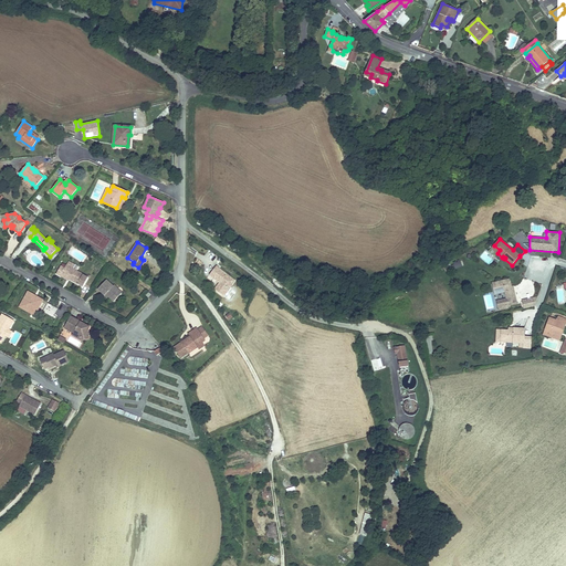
[(70,280),(83,286),(87,278),(83,275),(83,274),(73,269),(66,265),(65,269),(61,266),(56,274),(61,276),(62,274),(70,280)]
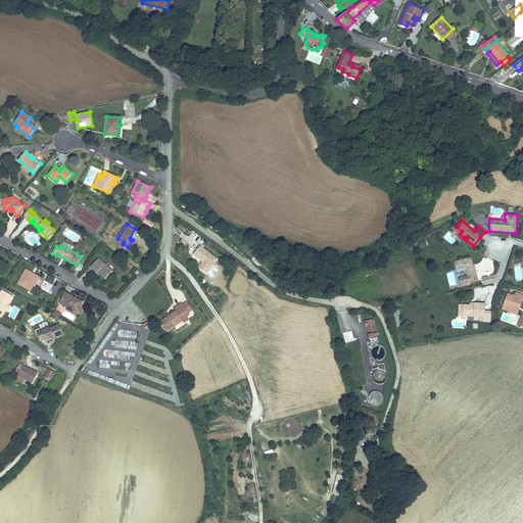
[(215,264),(218,259),(199,246),(193,254),(201,260),(203,258),(204,259),(203,262),(198,268),(205,272),(212,263),(215,264)]
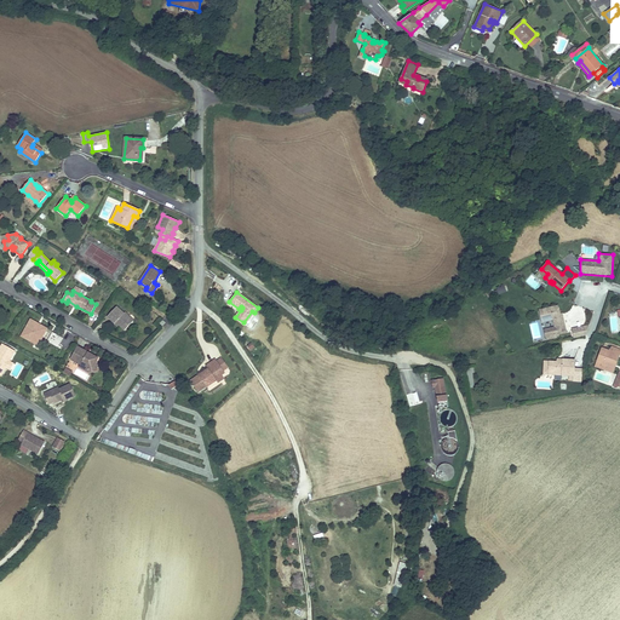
[(116,306),(108,317),(115,323),(116,322),(119,325),(125,331),(132,322),(127,319),(130,316),(125,313),(124,314),(116,306)]
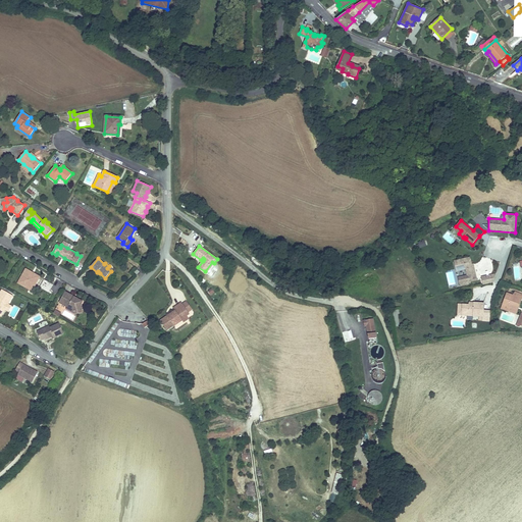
[(477,280),(474,267),(472,267),(471,265),(471,264),(470,258),(454,261),(457,271),(466,269),(467,276),(468,277),(467,277),(468,282),(477,280)]
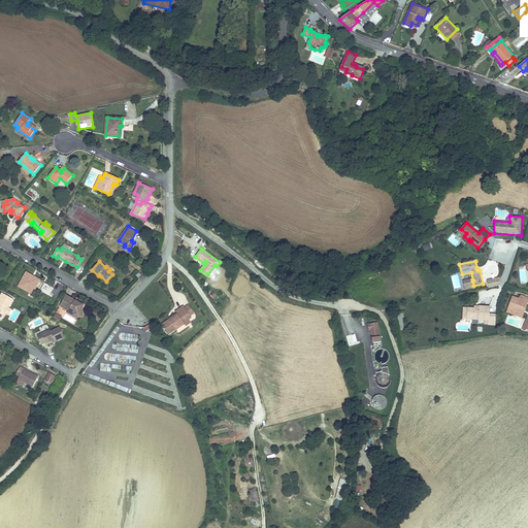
[(483,263),(487,279),(499,277),(495,261),(483,263)]
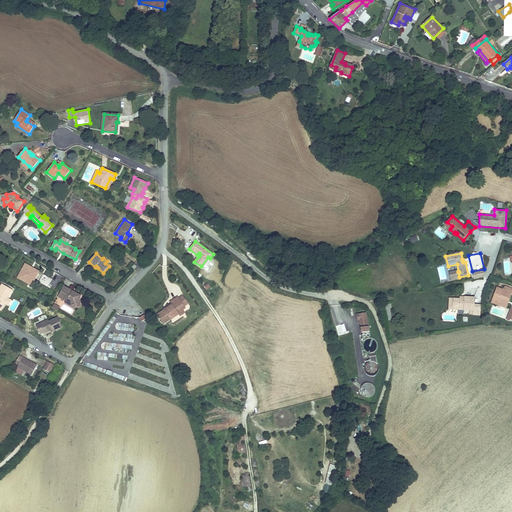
[(202,268),(210,258),(208,257),(201,266),(202,268)]
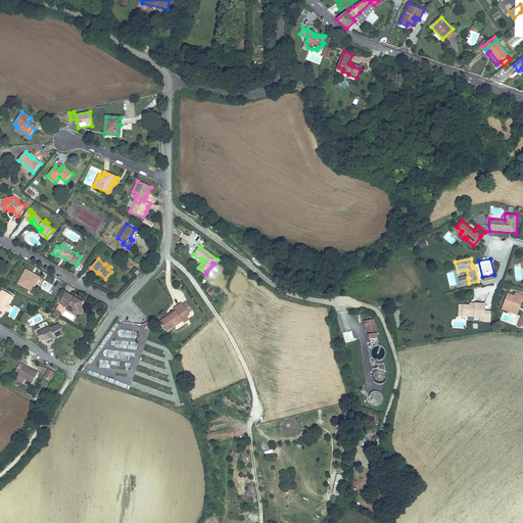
[(34,289),(40,278),(29,272),(25,273),(19,281),(21,285),(29,290),(34,289)]
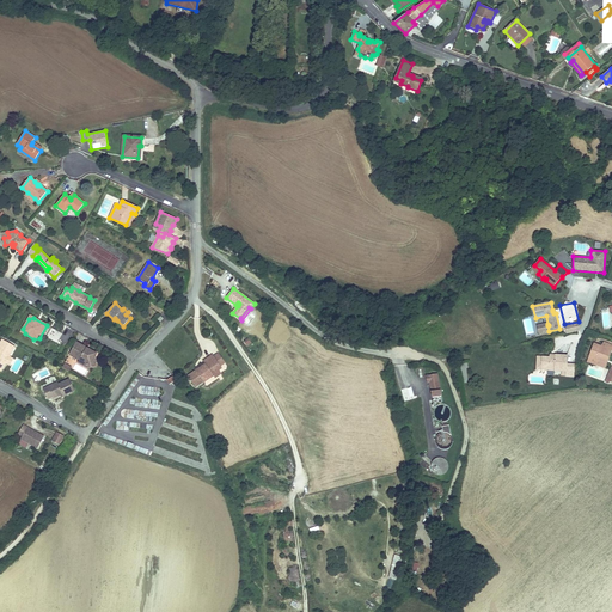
[(579,331),(581,322),(564,325),(567,334),(579,331)]
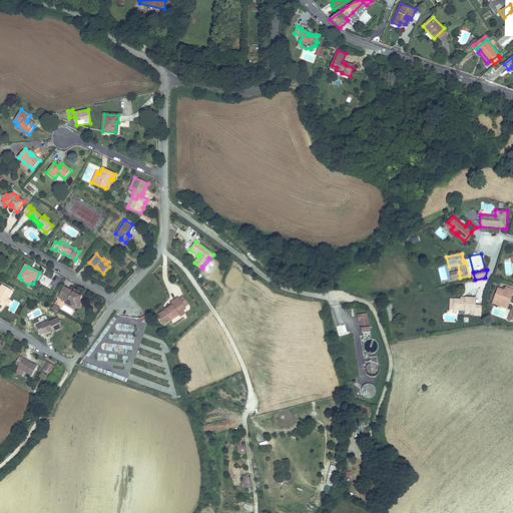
[(43,275),(38,284),(48,288),(52,280),(43,275)]
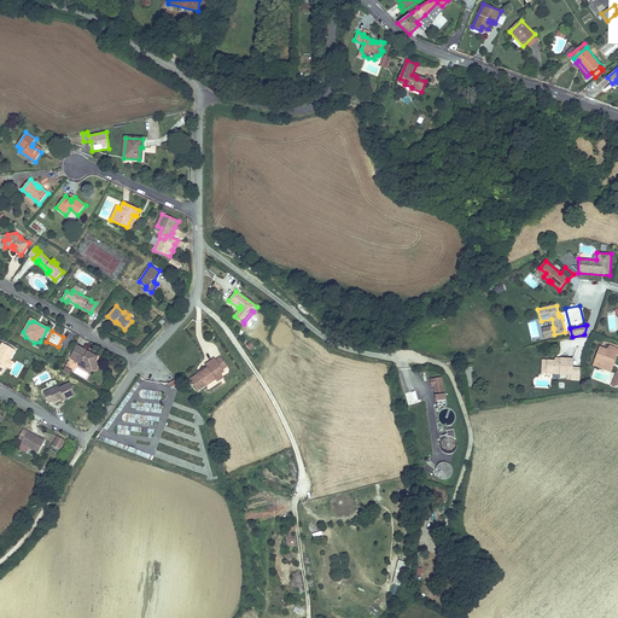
[(0,374),(1,375),(6,367),(10,361),(16,350),(3,343),(0,347),(0,374)]
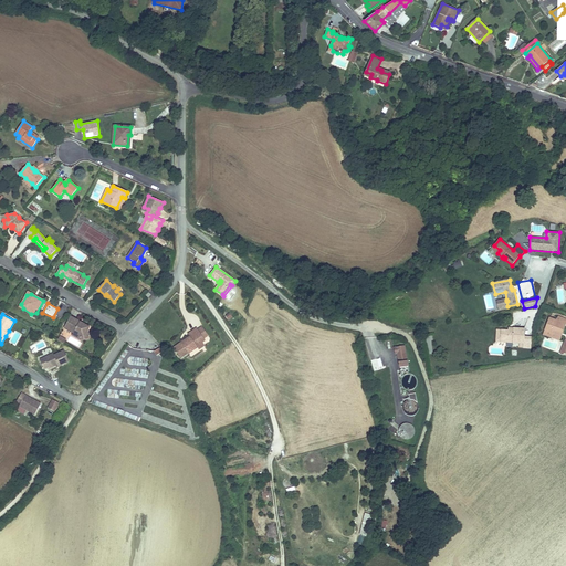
[(80,322),(71,316),(65,327),(74,333),(75,332),(77,332),(76,333),(77,336),(84,339),(85,336),(90,336),(88,331),(90,327),(84,324),(83,325),(81,324),(80,322)]
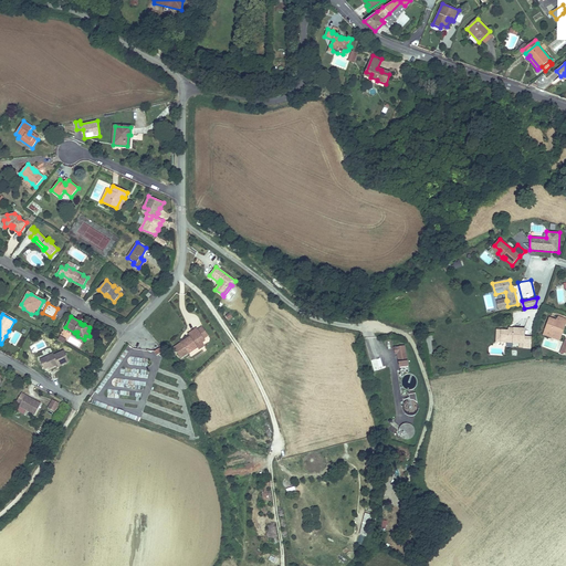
[(549,317),(544,331),(559,336),(564,323),(565,324),(565,323),(565,318),(558,316),(556,321),(549,317)]
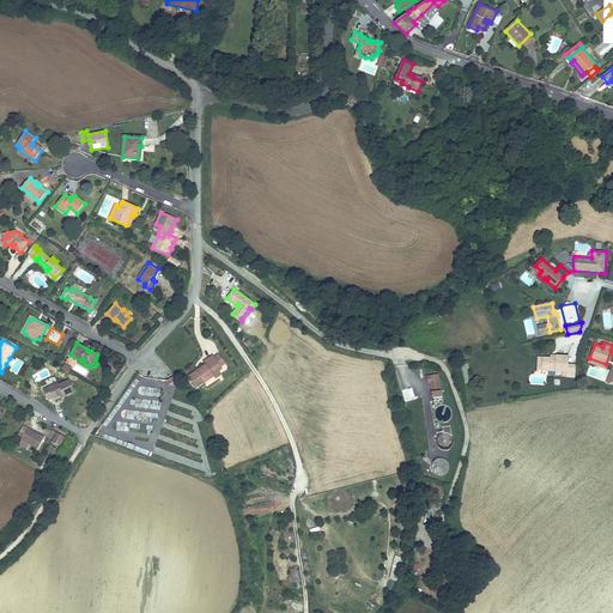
[(606,364),(589,358),(588,362),(607,369),(612,351),(611,350),(606,364)]
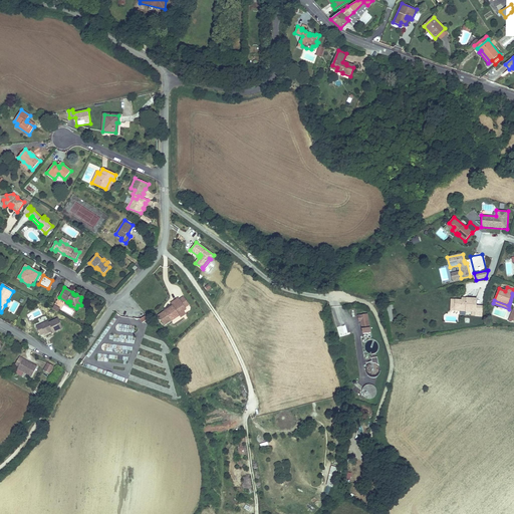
[(180,299),(186,307),(189,305),(184,297),(180,299)]
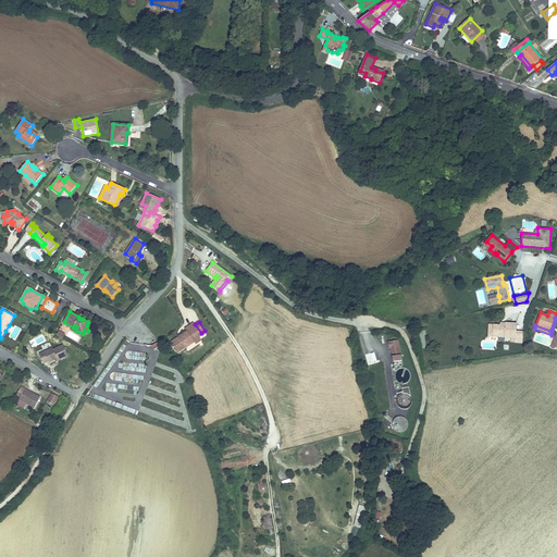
[(178,337),(171,343),(177,353),(185,347),(186,348),(195,342),(194,341),(199,337),(202,335),(201,333),(195,324),(194,323),(185,329),(186,330),(187,332),(178,337)]
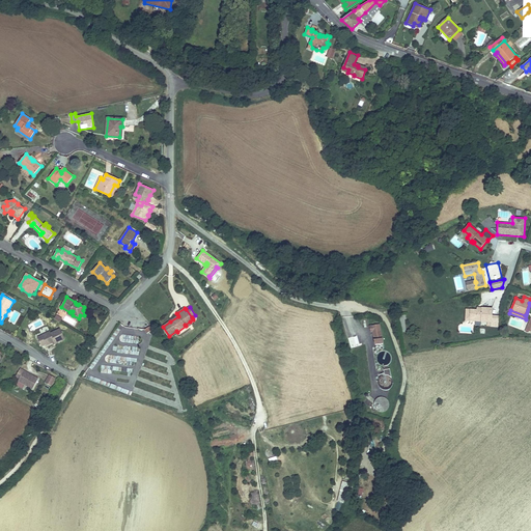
[(467,310),(466,320),(487,322),(487,327),(498,327),(498,316),(492,316),(492,309),(480,308),(480,310),(477,310),(467,310)]
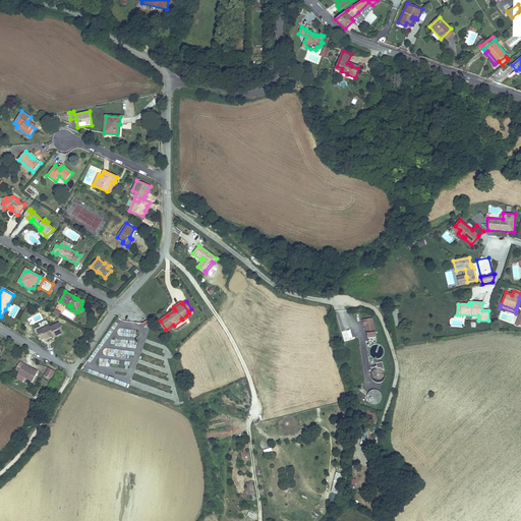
[(74,313),(77,312),(71,309),(70,306),(71,305),(69,305),(68,306),(67,309),(74,313)]
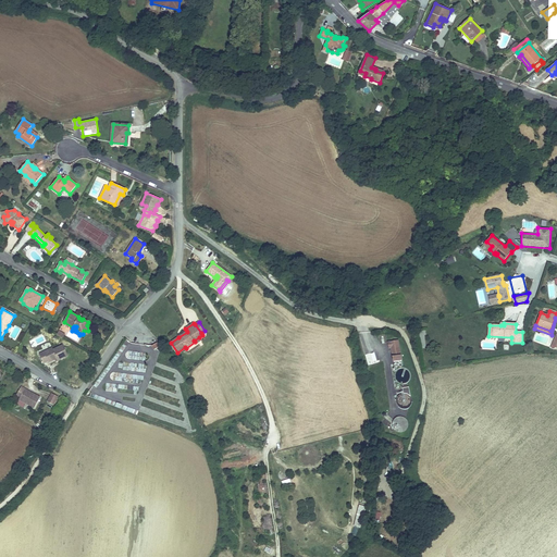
[(391,347),(394,362),(401,360),(398,341),(390,342),(391,347)]
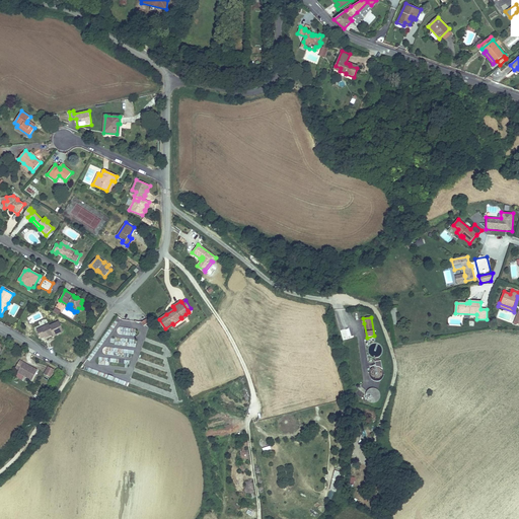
[(49,324),(36,329),(41,339),(45,337),(46,338),(51,336),(53,335),(54,336),(64,331),(59,321),(50,325),(49,324)]
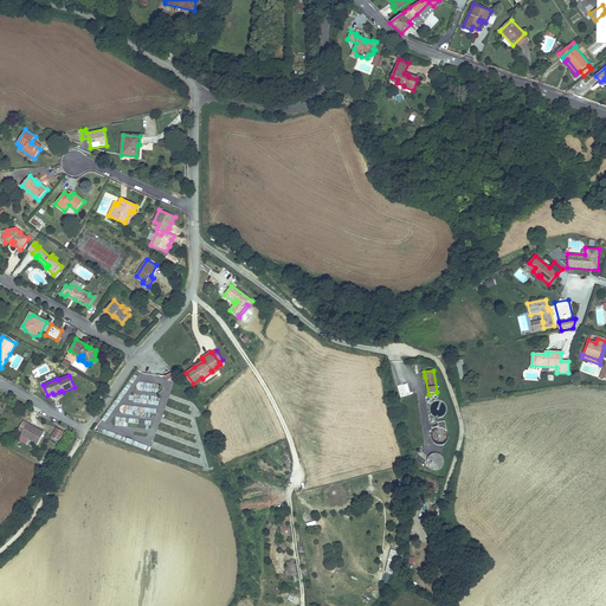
[(446,412),(446,408),(445,405),(444,403),(440,400),(438,400),(436,400),(432,404),(430,406),(430,408),(430,412),(432,414),(433,416),(438,417),(440,417),(444,416),(446,412)]
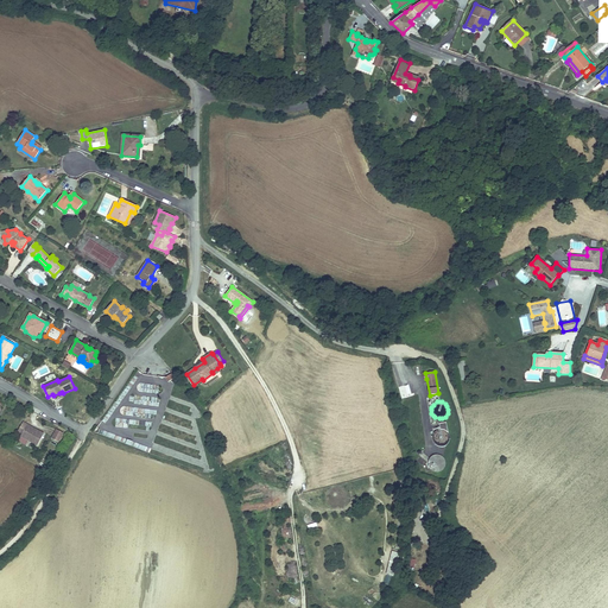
[(38,445),(44,434),(23,422),(18,431),(23,434),(20,436),(38,445)]
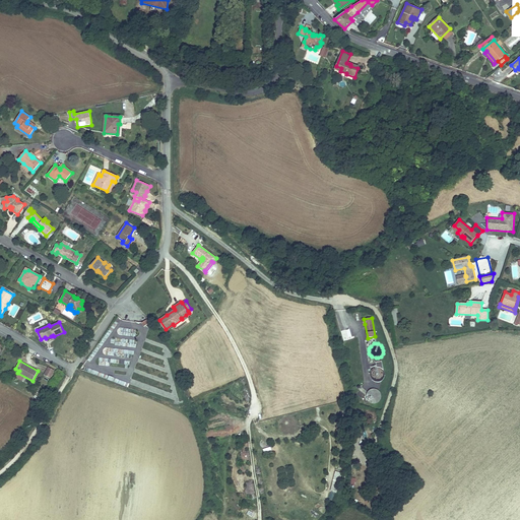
[(51,379),(55,371),(48,367),(44,376),(51,379)]
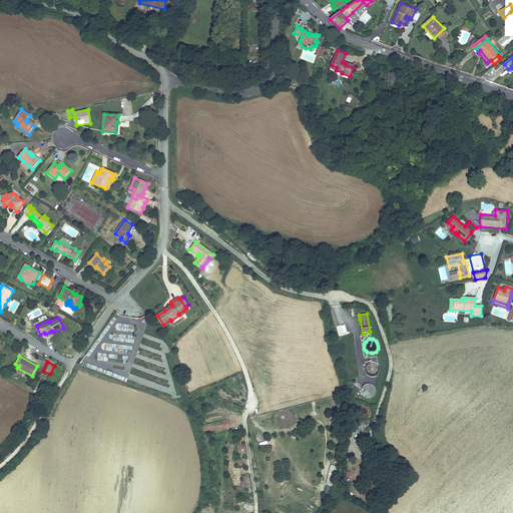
[(379,373),(380,369),(379,367),(378,365),(377,364),(376,363),(375,363),(374,362),(373,362),(370,363),(368,364),(366,367),(366,371),(366,373),(368,375),(370,376),(373,377),(376,376),(379,373)]
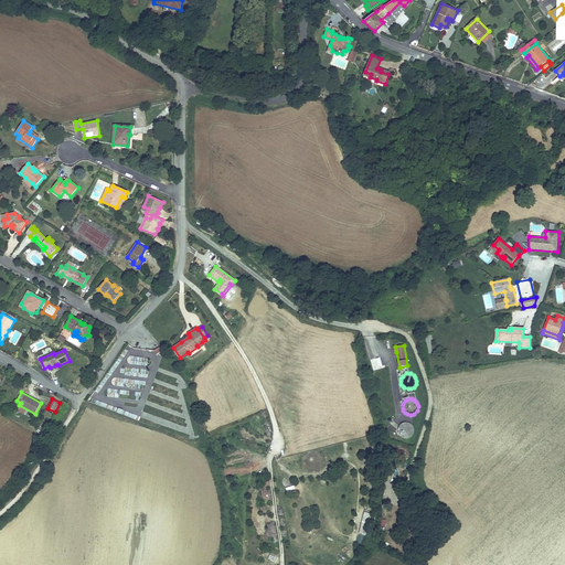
[(414,433),(414,430),(413,426),(412,424),(408,423),(406,423),(403,423),(400,425),(398,427),(398,430),(398,433),(400,436),(402,437),(406,438),(408,438),(412,437),(414,433)]
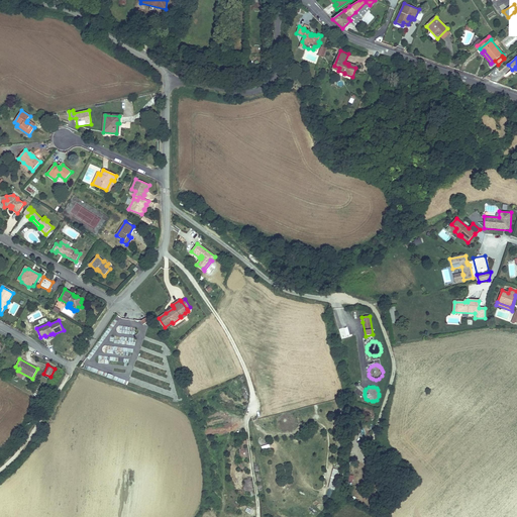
[(331,497),(338,471),(334,469),(326,495),(331,497)]
